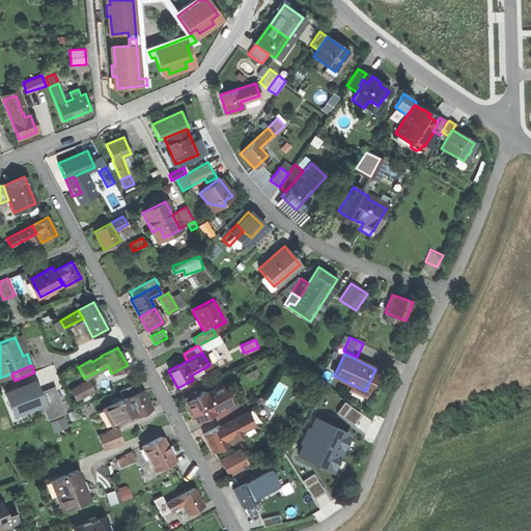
[(93,391),(87,381),(71,390),(77,400),(93,391)]
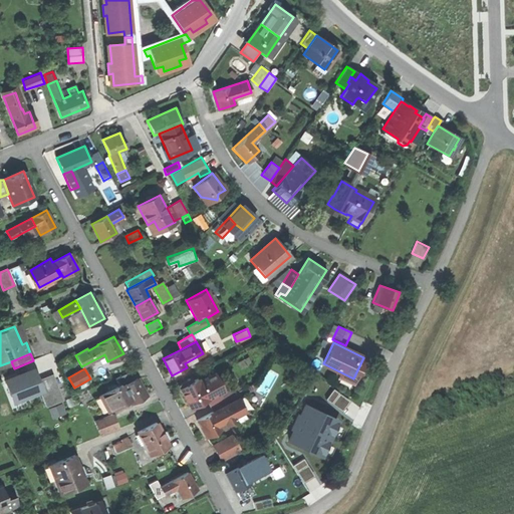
[(7,380),(16,403),(44,392),(39,381),(35,369),(7,380)]
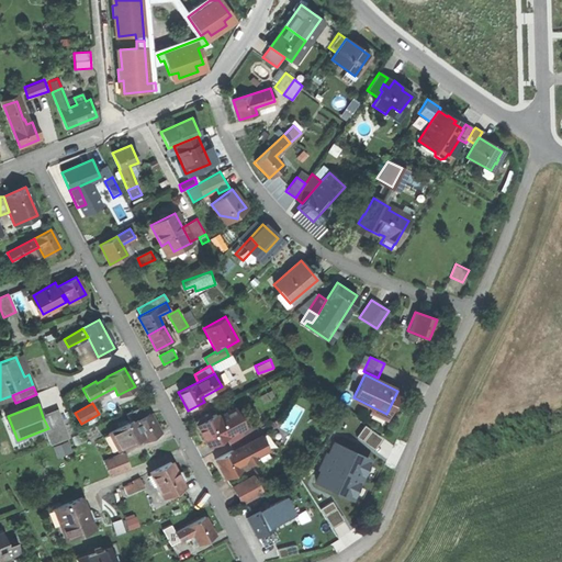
[(130,422),(132,420),(133,422),(146,415),(143,407),(126,414),(130,422)]
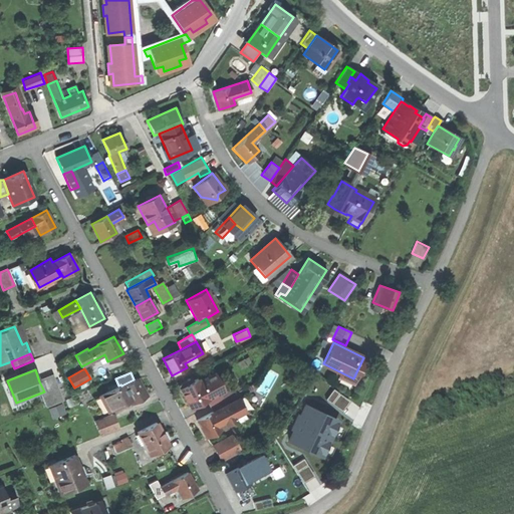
[(179,388),(190,408),(206,400),(212,397),(211,395),(222,390),(214,373),(198,381),(196,378),(179,388)]
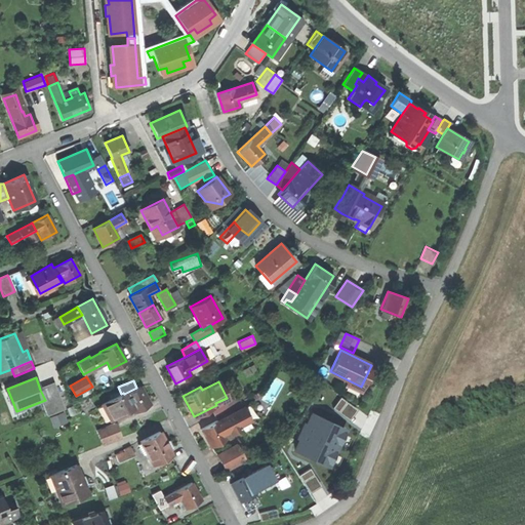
[(56,382),(40,390),(45,400),(51,415),(67,409),(56,382)]
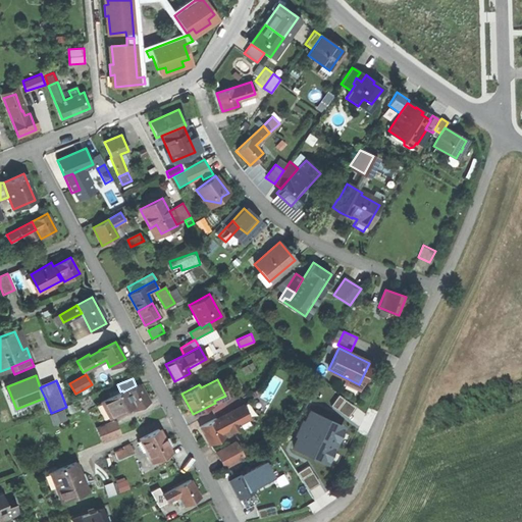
[(148,402),(139,384),(136,385),(123,392),(122,390),(120,392),(100,403),(101,404),(104,402),(111,416),(108,417),(109,418),(131,407),(133,410),(148,402)]
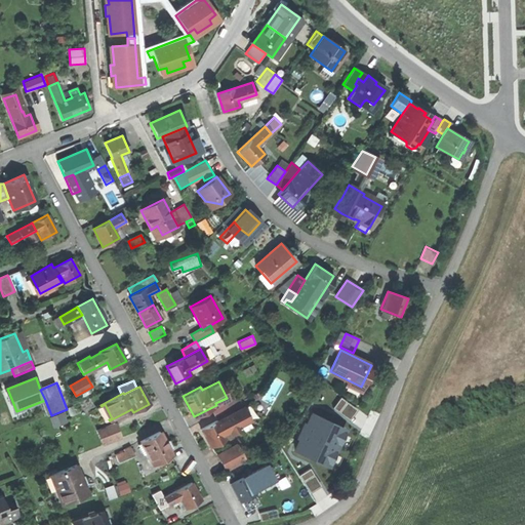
[(311,413),(313,414),(331,429),(338,420),(340,421),(348,412),(325,395),(311,413)]
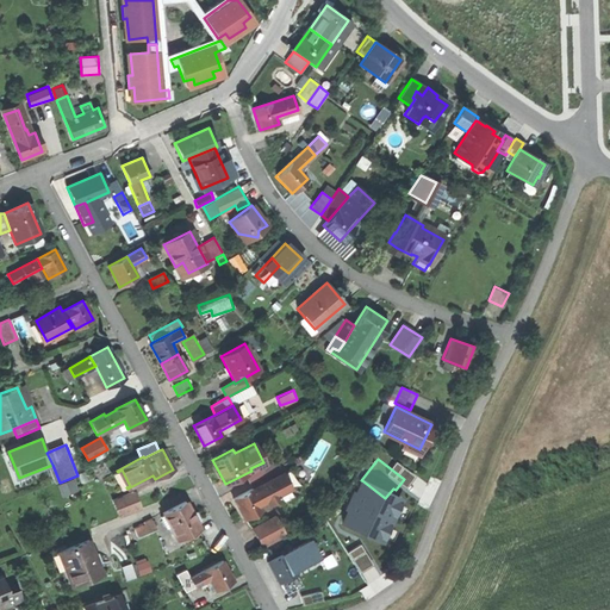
[(267,460),(263,462),(250,468),(251,471),(244,474),(248,481),(272,470),(267,460)]
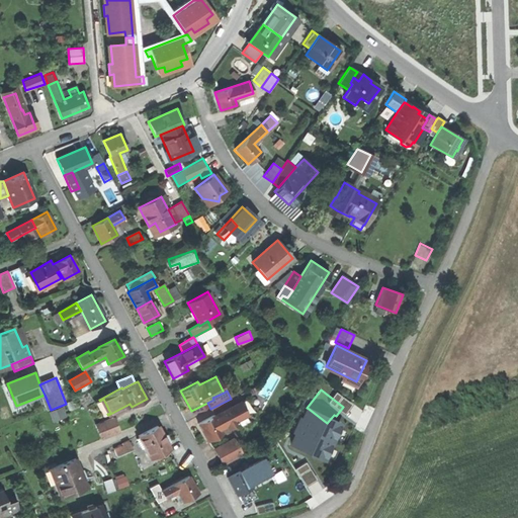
[(231,399),(210,409),(213,415),(238,402),(241,401),(238,395),(231,399)]
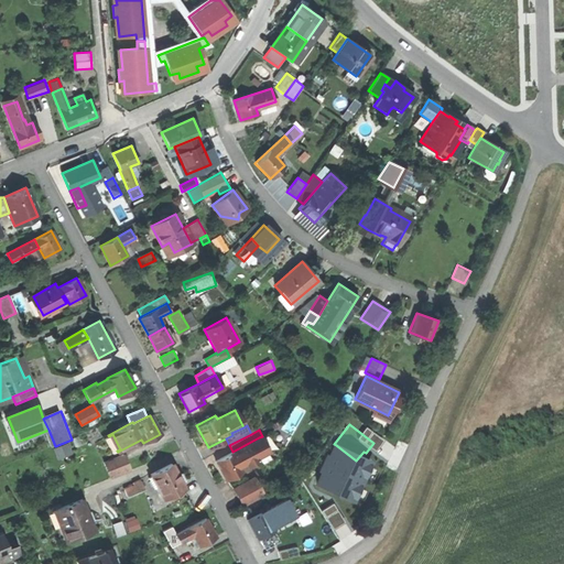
[(267,451),(259,437),(232,452),(215,461),(225,479),(241,470),(237,462),(243,458),(247,465),(256,461),(255,457),(267,451)]
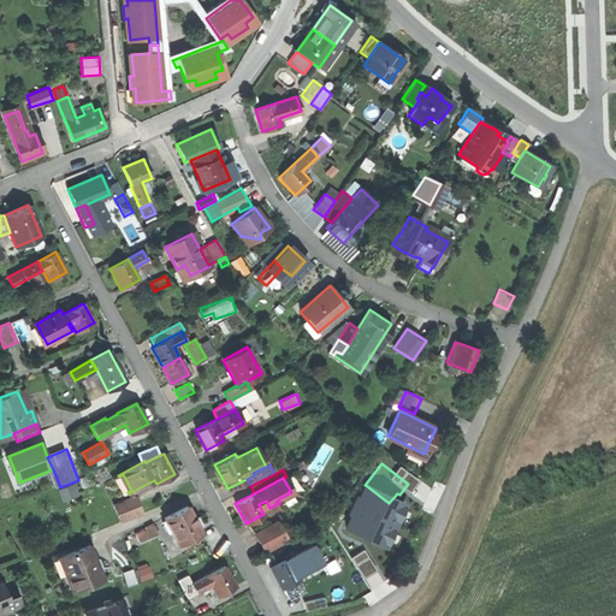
[(72,485),(60,490),(64,498),(76,493),(72,485)]
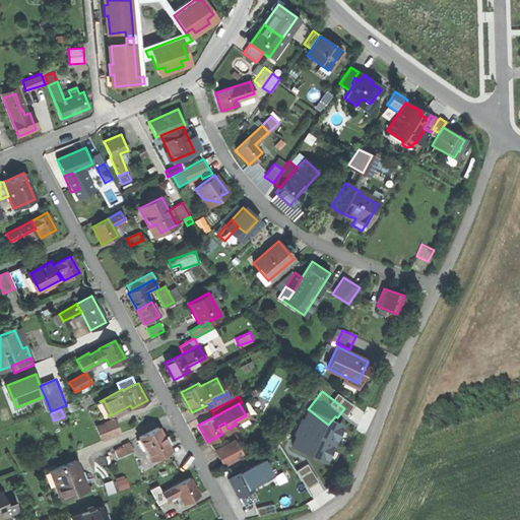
[(310,410),(287,440),(306,454),(316,442),(320,444),(339,419),(337,417),(335,416),(328,425),(310,410)]
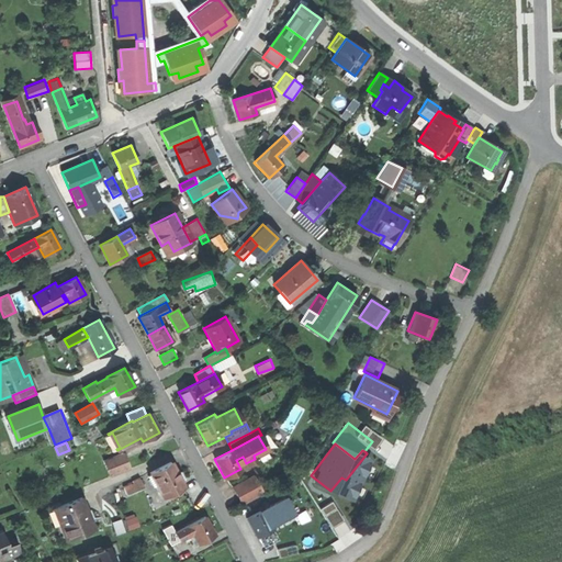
[(123,452),(103,461),(110,476),(130,468),(123,452)]
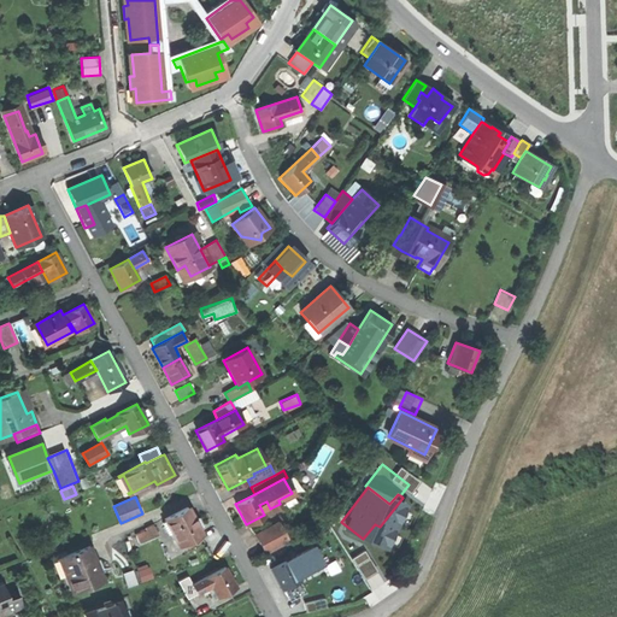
[(187,506),(164,518),(178,546),(201,534),(187,506)]
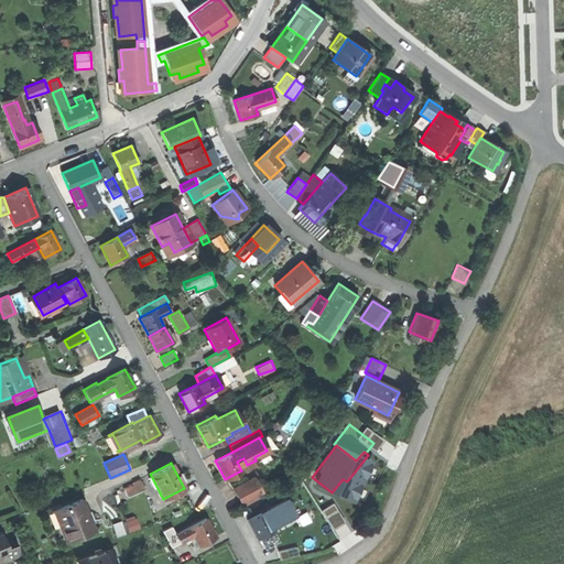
[(253,478),(234,489),(241,505),(262,494),(253,478)]
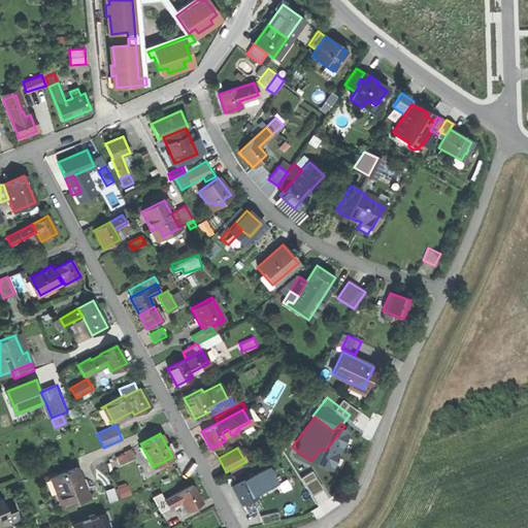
[(116,458),(119,465),(135,457),(131,449),(125,452),(125,453),(116,458)]
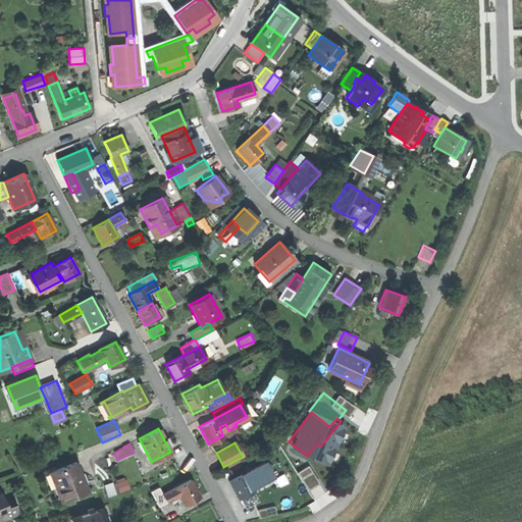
[(238,498),(239,497),(244,507),(257,500),(252,490),(253,489),(251,486),(271,475),(263,461),(228,480),(238,498)]
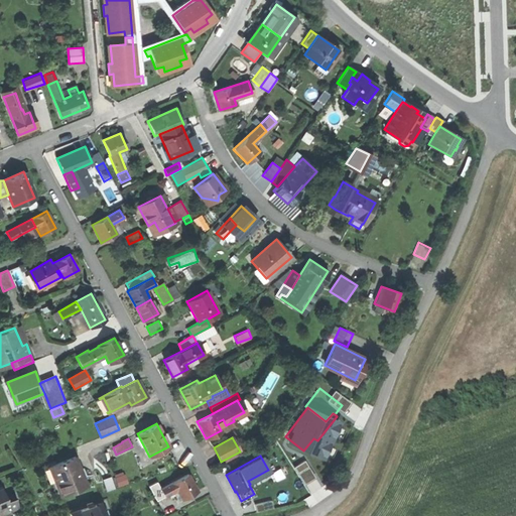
[(75,457),(48,467),(60,496),(87,486),(75,457)]
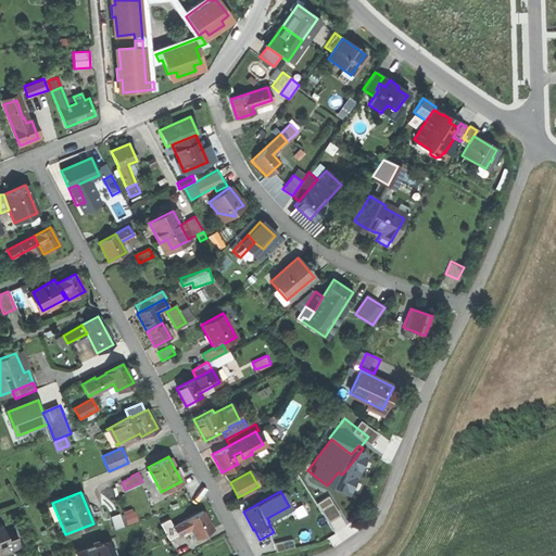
[(302,502),(291,508),(294,515),(306,509),(302,502)]
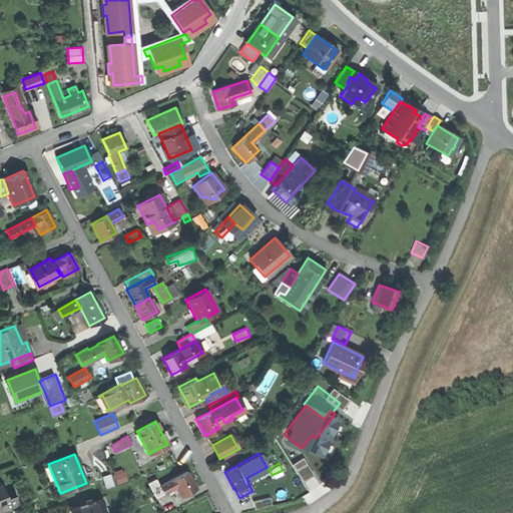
[(158,486),(163,494),(175,487),(180,496),(195,488),(186,471),(159,486),(158,486)]
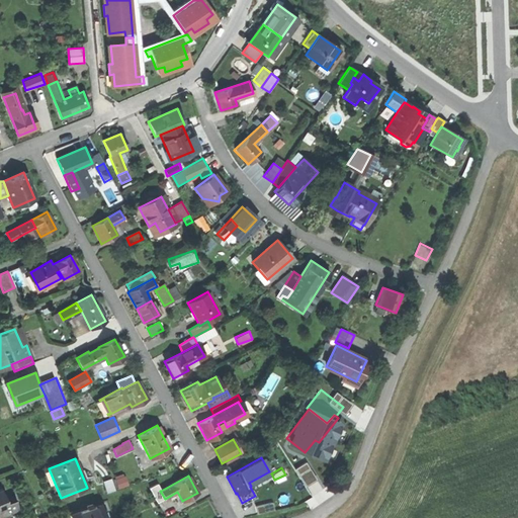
[(157,484),(149,488),(157,503),(165,499),(160,491),(161,491),(157,484)]
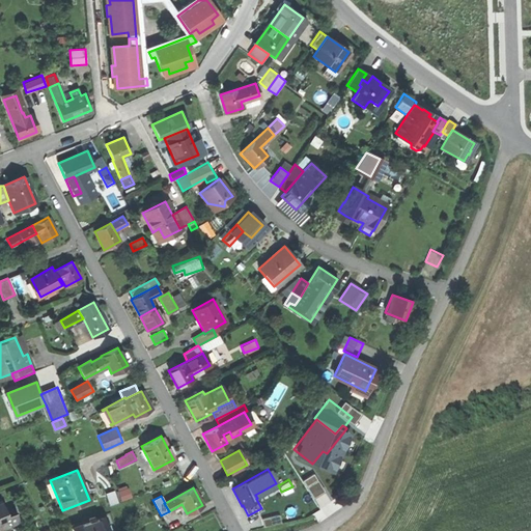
[(18,523),(12,509),(6,512),(1,501),(0,500),(0,526),(0,527),(2,530),(18,523)]
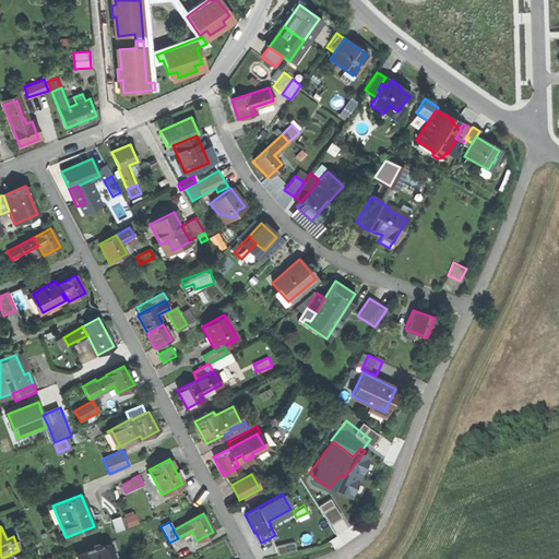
[(276,554),(295,550),(294,542),(275,546),(276,554)]
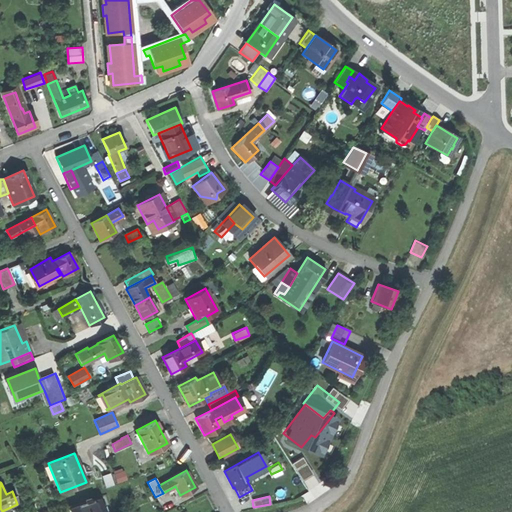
[(103,511),(99,499),(69,509),(69,511),(103,511)]
